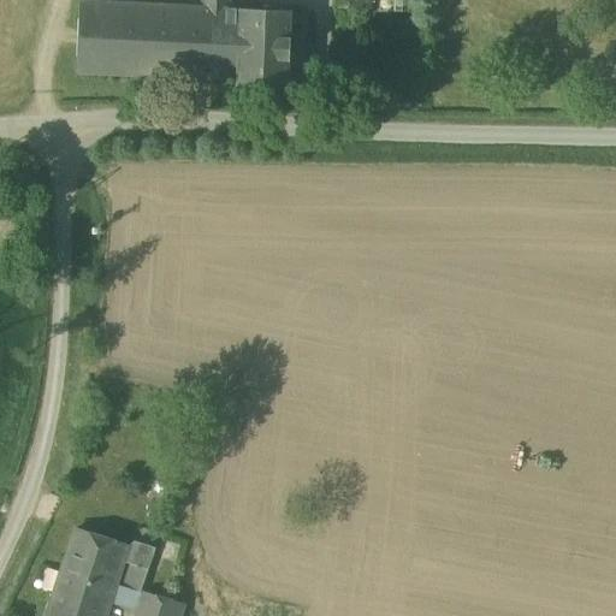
[(128,5),(81,1),(77,73),(125,76),(128,5)]
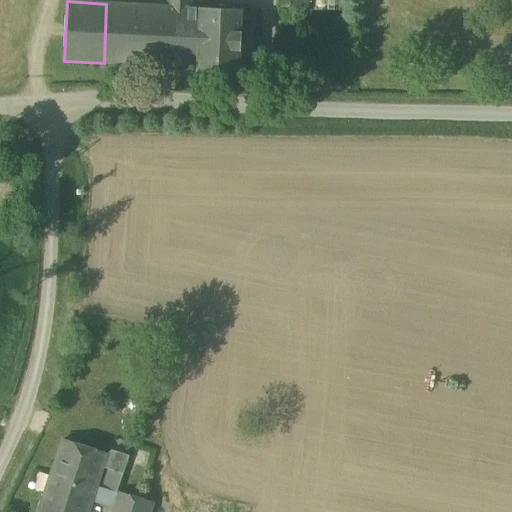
[(170,6),(106,4),(104,63),(196,67),(198,8),(196,8),(170,6)]
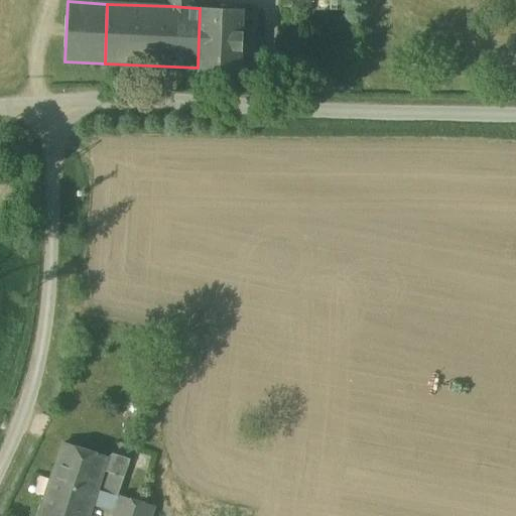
[(246,10),(200,8),(198,68),(198,72),(243,74),(246,10)]
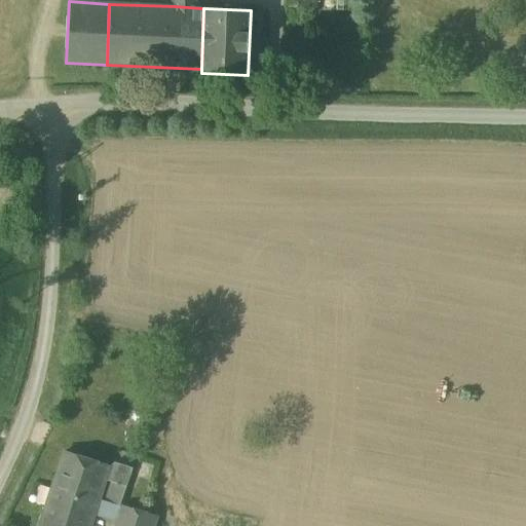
[(109,466),(65,452),(40,525),(89,525),(105,480),(110,482),(126,487),(130,475),(126,466),(115,463),(109,466)]
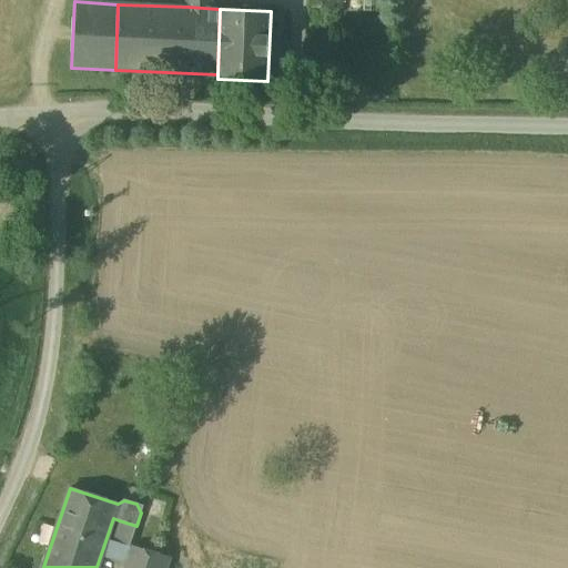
[(137,526),(119,520),(112,541),(129,547),(137,526)]
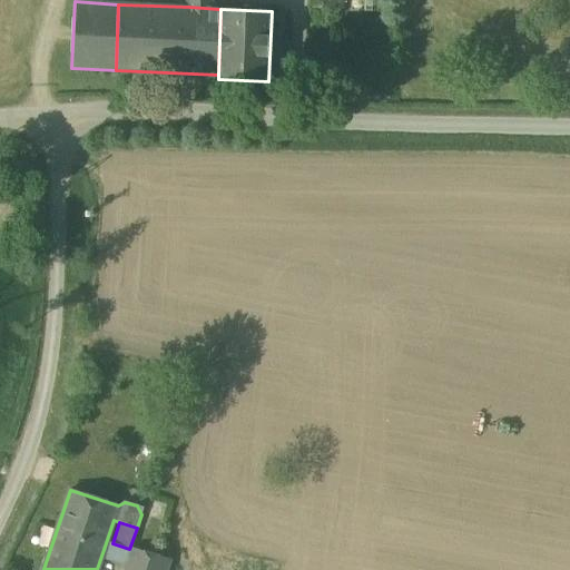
[(166,569),(169,561),(129,549),(124,569),(166,569)]
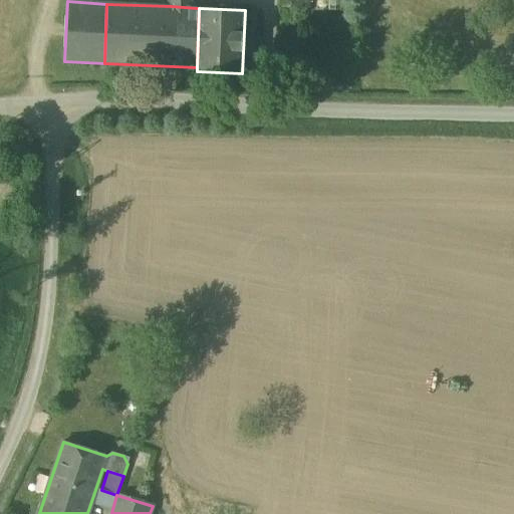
All buildings are outlined.
